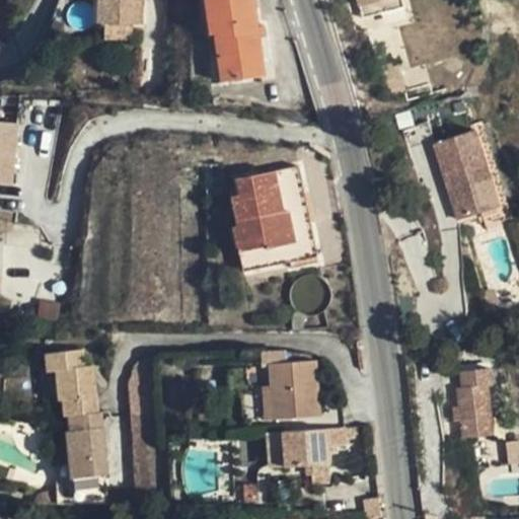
[(105,23),(133,24),(141,24),(141,0),(100,0),(100,24),(105,23)]
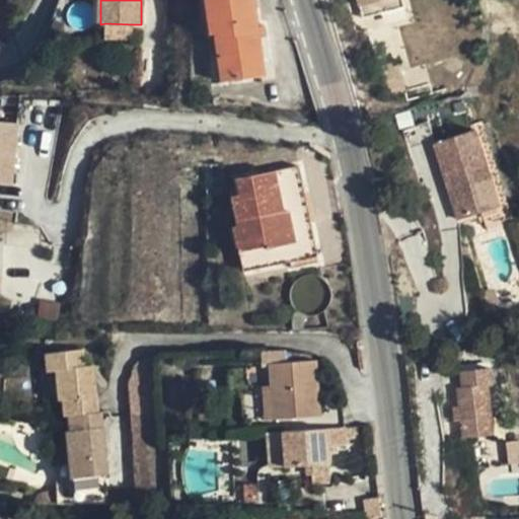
[(217,33),(220,61),(237,59),(239,79),(265,76),(260,36),(257,25),(253,0),(207,0),(212,33),(217,33)]
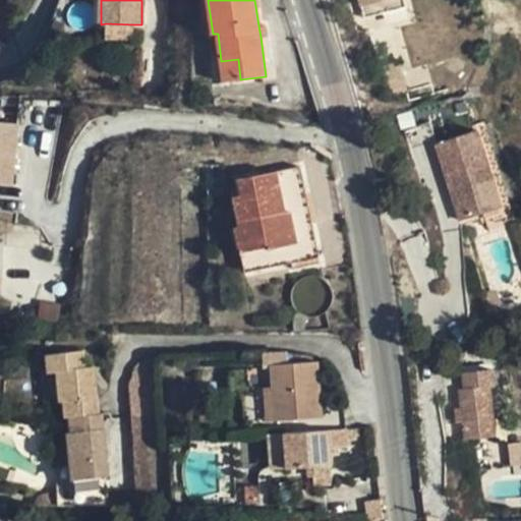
[(403,0),(372,0),(360,3),(363,15),(405,5),(403,0)]
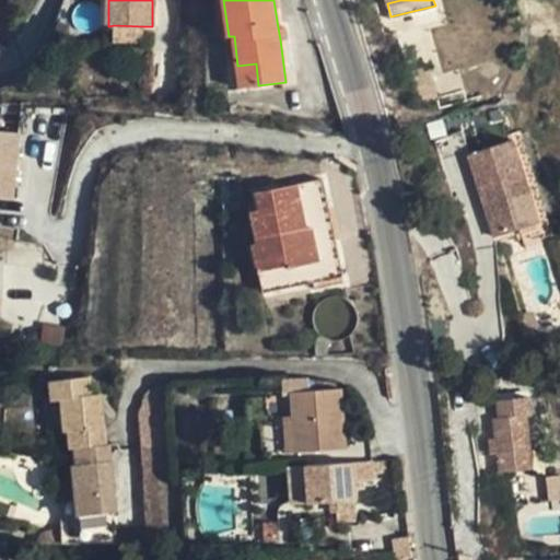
[(143,42),(143,26),(114,25),(114,41),(143,42)]
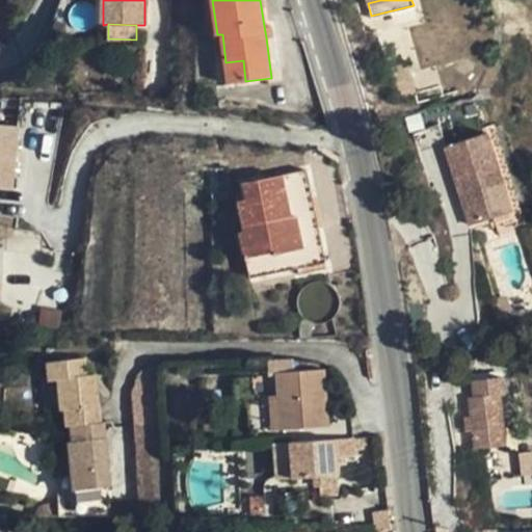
[(243,60),(225,62),(229,84),(245,81),(243,60)]
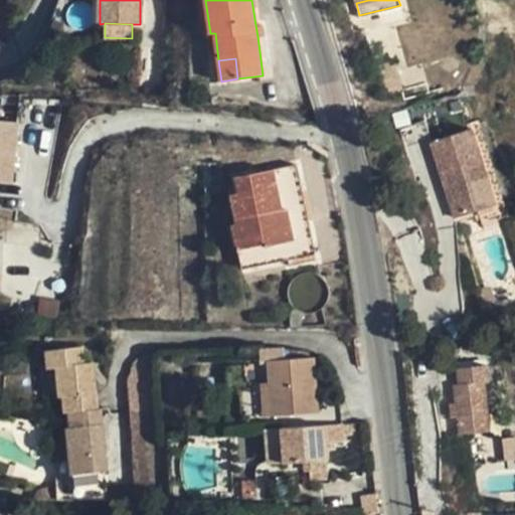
[(9,119),(0,118),(0,149),(6,150),(9,119)]
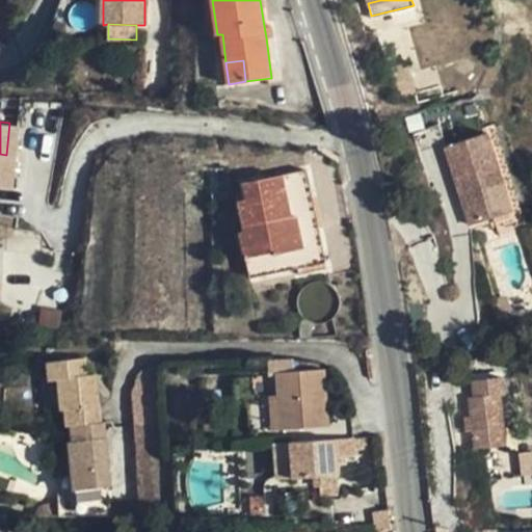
[(487,131),(445,144),(469,222),(512,209),(487,131)]
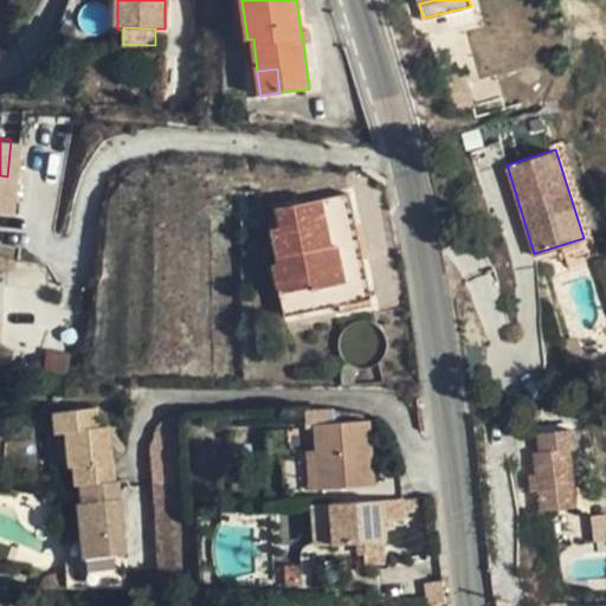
[(275,264),(287,317),(372,300),(349,193),(278,208),(282,226),(274,227),(279,263),(275,264)]
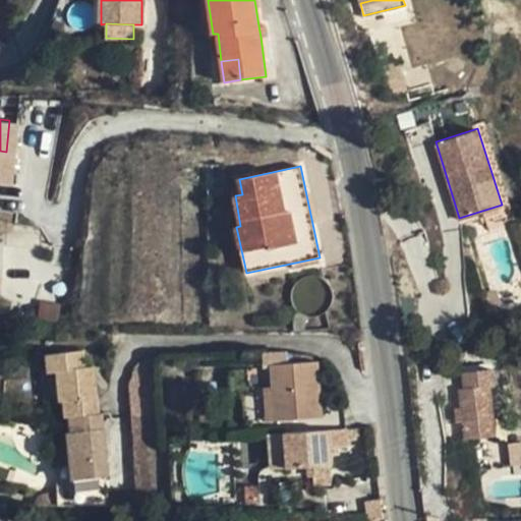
[(293,312),(293,332),(305,332),(306,316),(302,315),(300,313),(299,312),(293,312)]
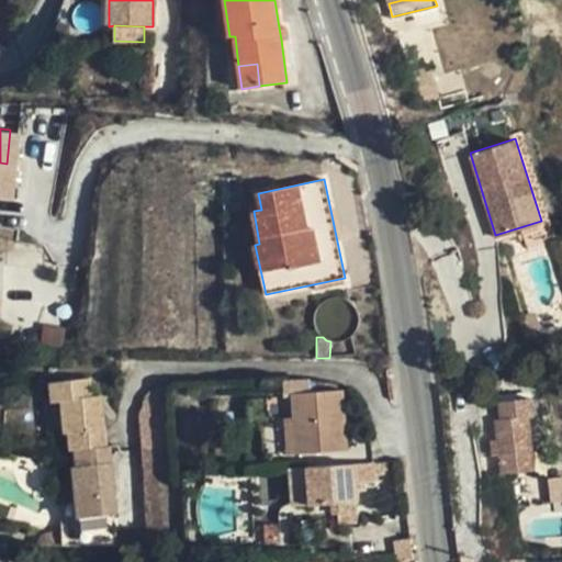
[(509,377),(491,381),(493,395),(510,392),(509,377)]
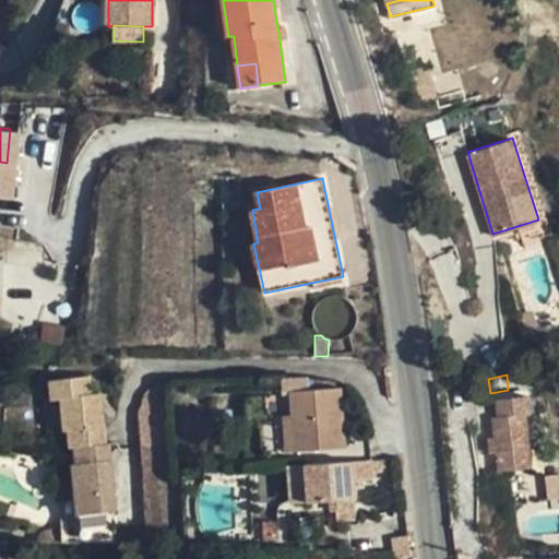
[(66,431),(70,431),(103,428),(102,412),(95,413),(94,403),(99,402),(99,393),(91,394),(88,378),(51,380),(54,401),(62,400),(66,431)]
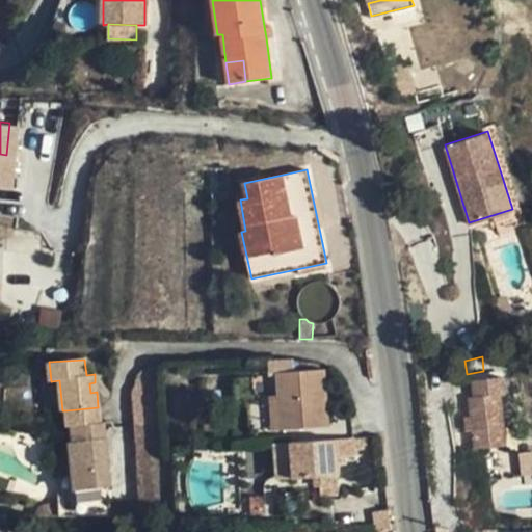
[(277,395),(280,430),(329,427),(325,369),(294,371),(293,360),(268,361),(270,376),(276,376),(277,395)]
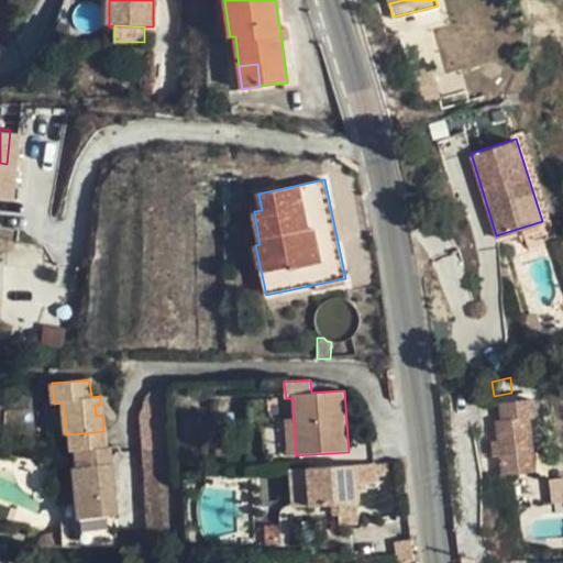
[(534,397),(500,401),(503,419),(497,420),(506,475),(539,470),(531,416),(537,415),(534,397)]
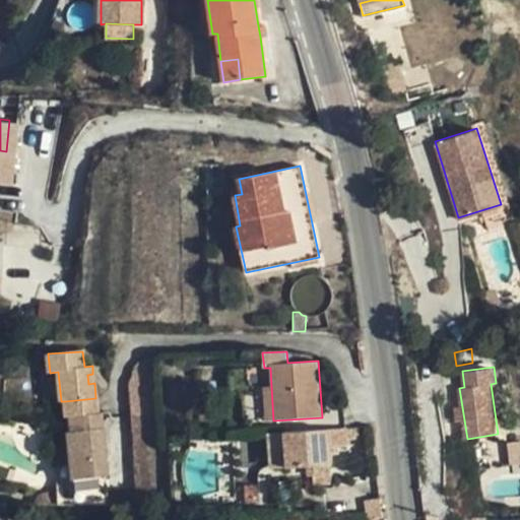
[(266,420),(273,420),(271,386),(263,386),(266,420)]
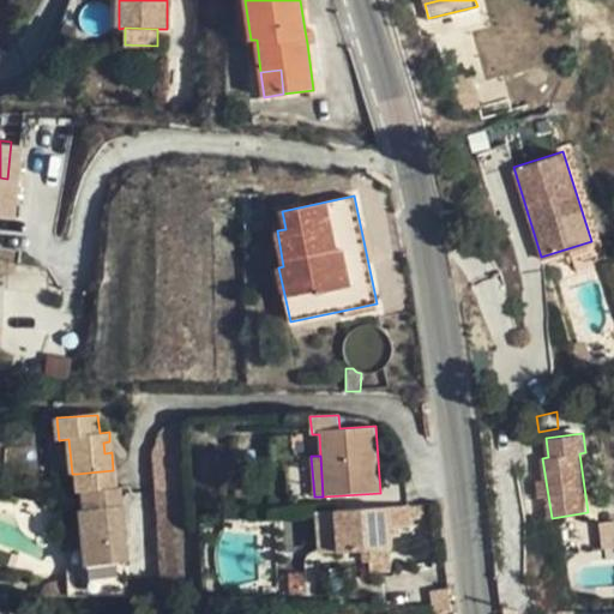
[(115,488),(113,470),(77,474),(78,492),(83,492),(115,488)]
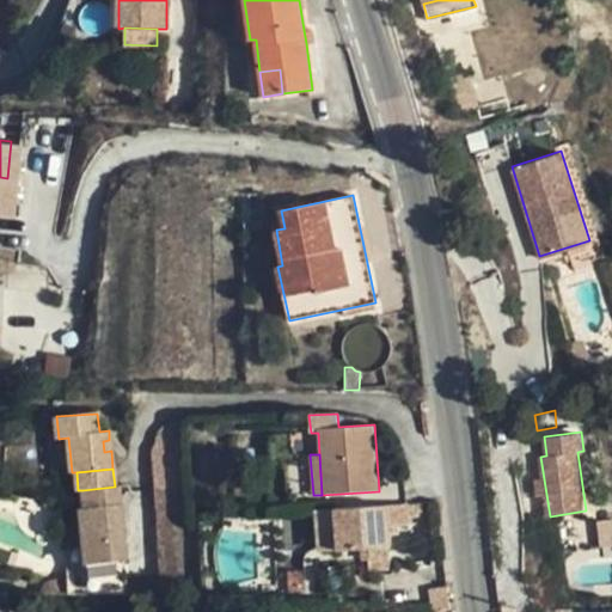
[(127,561),(124,532),(118,532),(117,522),(123,521),(120,487),(115,487),(83,490),(85,508),(80,508),(86,565),(127,561)]
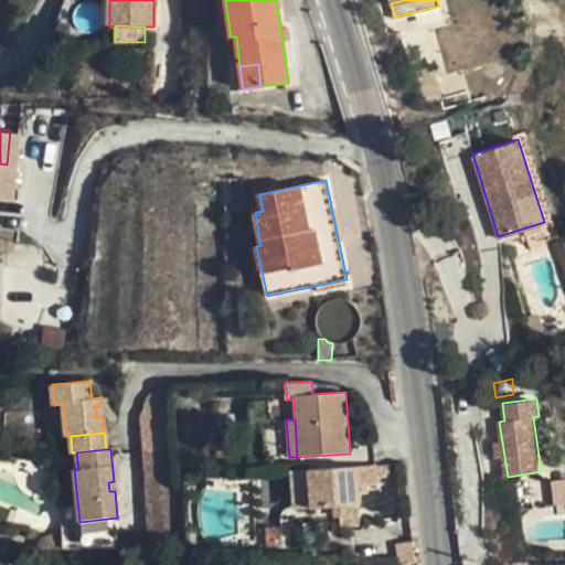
[(176,449),(145,451),(146,471),(177,470),(176,449)]
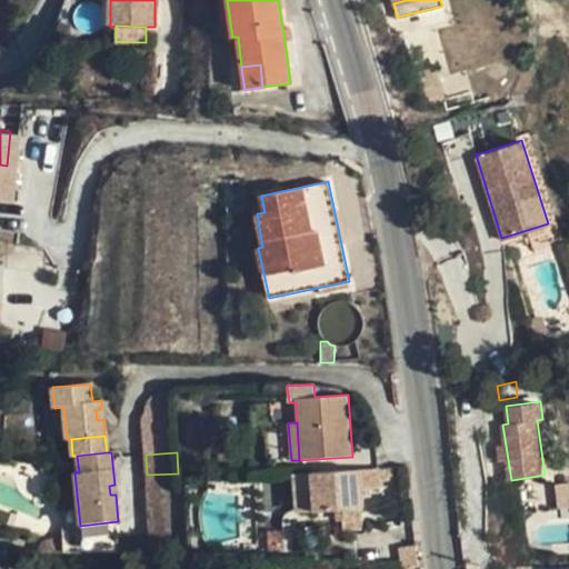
[(341,527),(363,525),(360,489),(380,488),(379,468),(311,472),(315,512),(339,510),(341,527)]
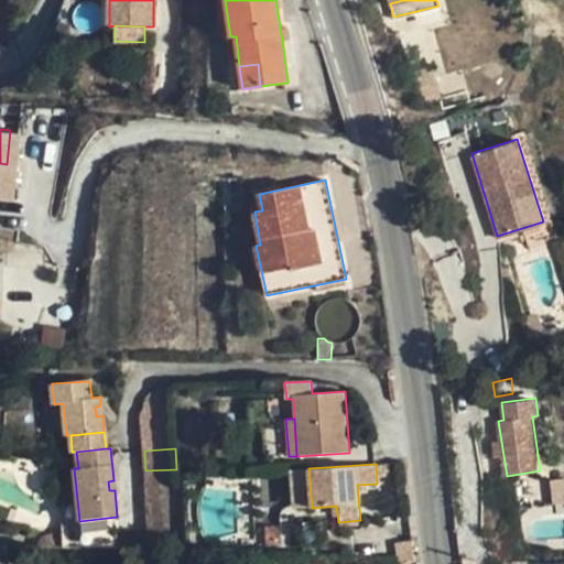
[(223,476),(224,485),(243,484),(242,475),(223,476)]
